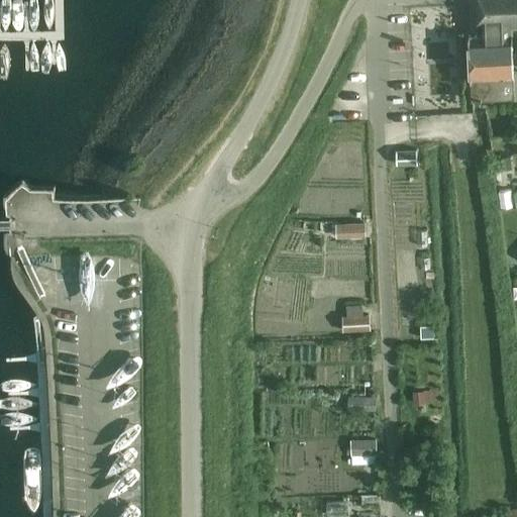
[(516,24),(516,0),(473,0),(475,26),(479,26),(480,35),(469,35),(472,99),(516,97),(516,71),(513,72),(511,33),(510,33),(510,25),(516,24)]
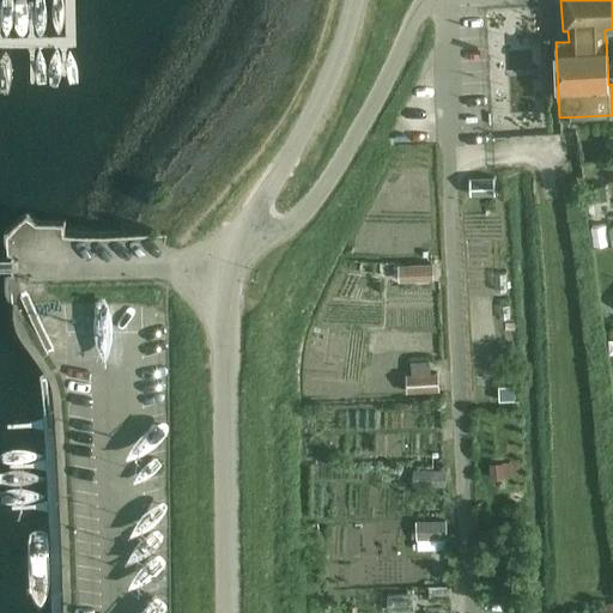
[(471,195),(495,194),(495,178),(469,180),(471,195)]
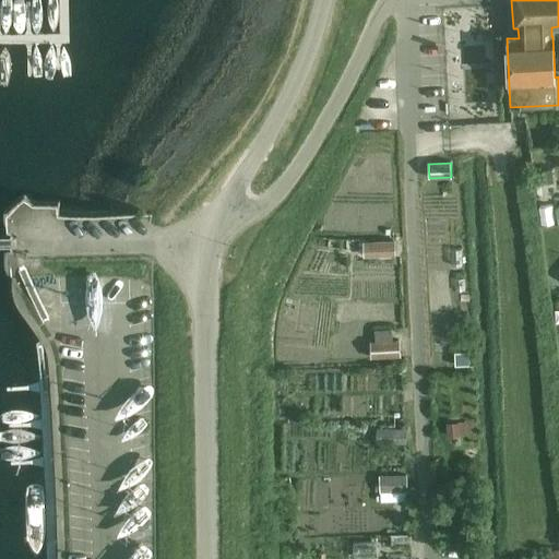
[(552,169),(537,171),(539,183),(555,181),(552,169)]
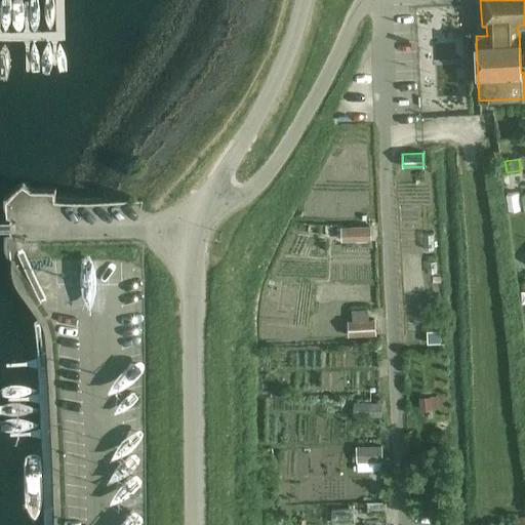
[(370,225),(341,227),(341,241),(371,240),(370,225)]
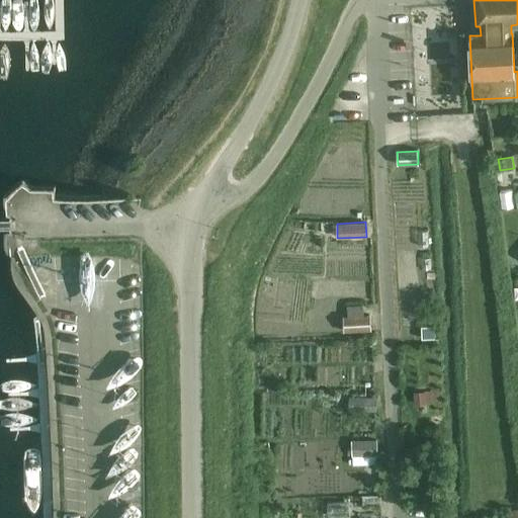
[(344,332),(371,330),(370,315),(343,316),(344,332)]
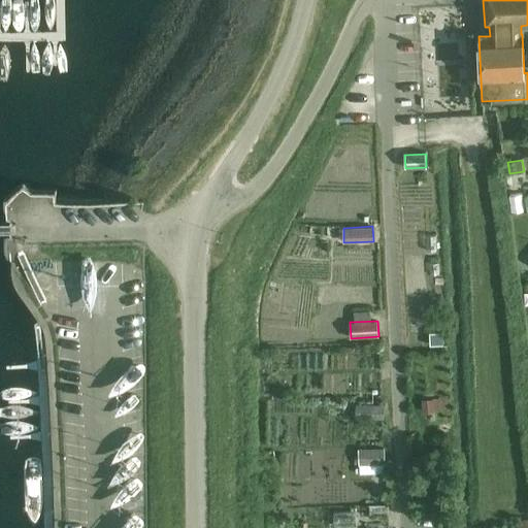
[(441,333),(429,333),(429,345),(442,345),(441,333)]
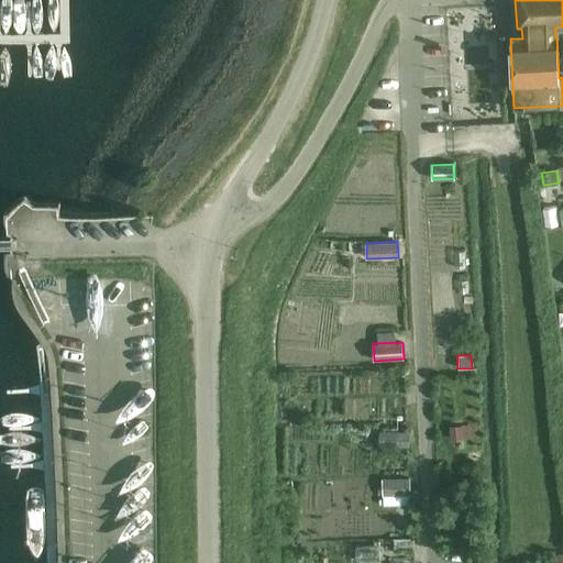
[(461,426),(450,426),(451,440),(462,440),(461,426)]
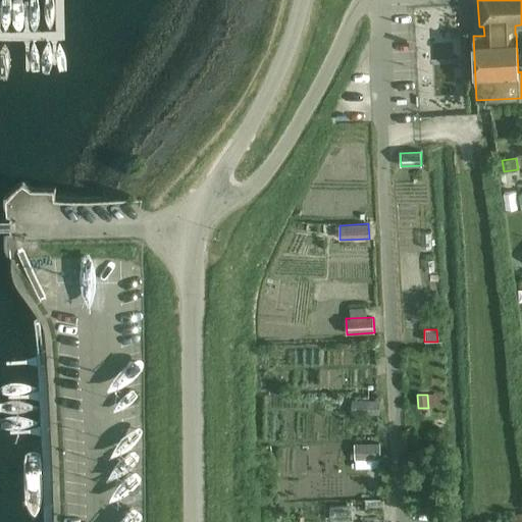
[(379,400),(353,399),(352,412),(379,414),(379,400)]
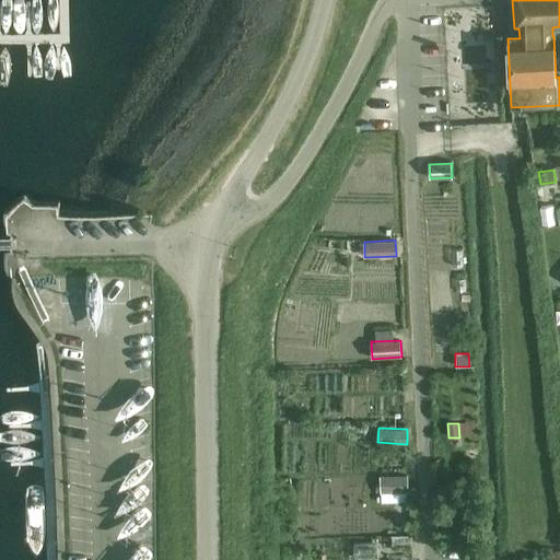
[(407,476),(380,477),(380,493),(408,492),(407,476)]
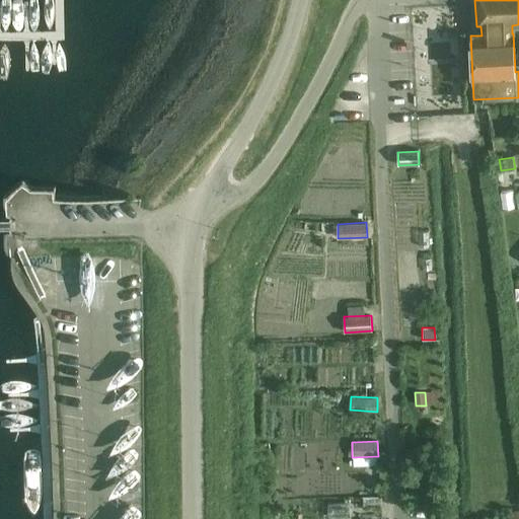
[(381,496),(356,497),(356,505),(363,504),(363,507),(381,506),(381,496)]
